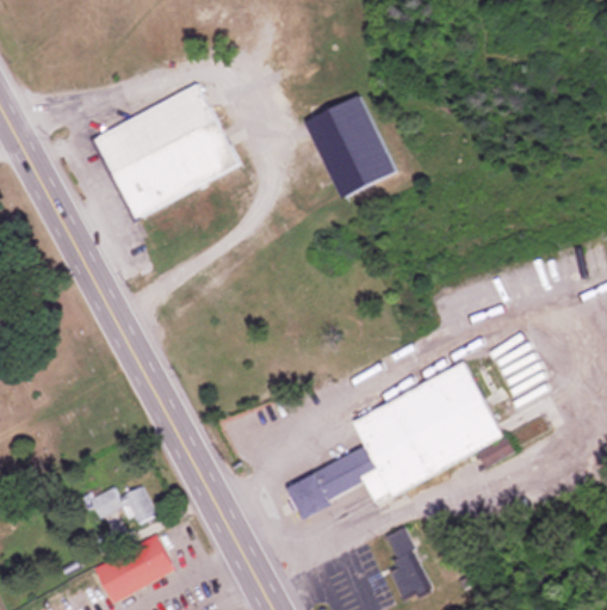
[(90,136),(127,220),(236,170),(198,86),(90,136)]
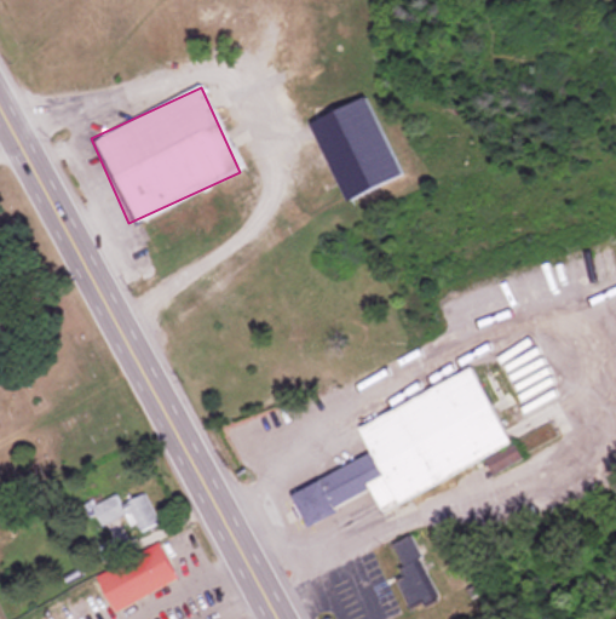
[(345,202),(402,177),(368,98),(311,122),(345,202)]
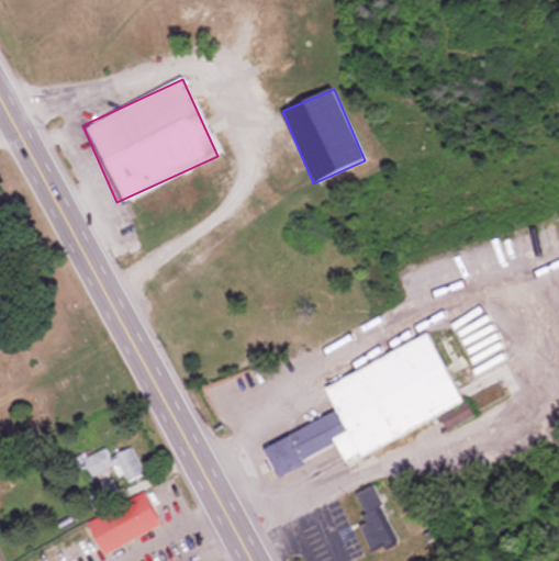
[(324,384),(337,413),(264,447),(277,474),(337,446),(345,462),(439,418),(444,429),(471,416),(447,366),(457,362),(445,337),(432,344),(427,336),(324,384)]
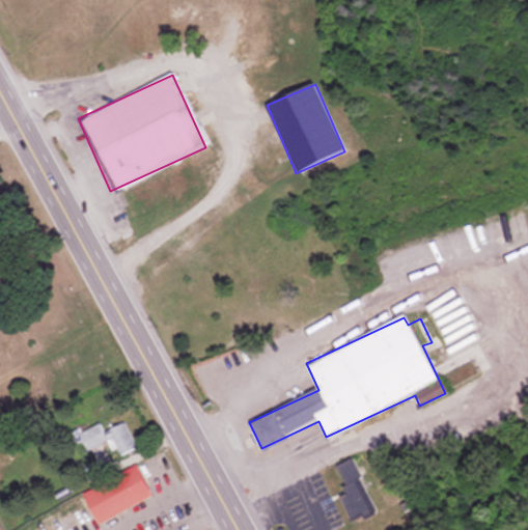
[(442,373),(448,387),(475,374),(469,361),(442,373)]
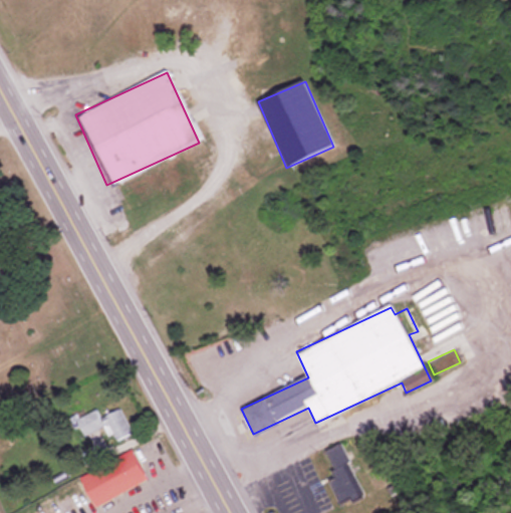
[(74,420),(82,437),(104,428),(111,444),(130,436),(117,410),(97,419),(94,411),(74,420)]
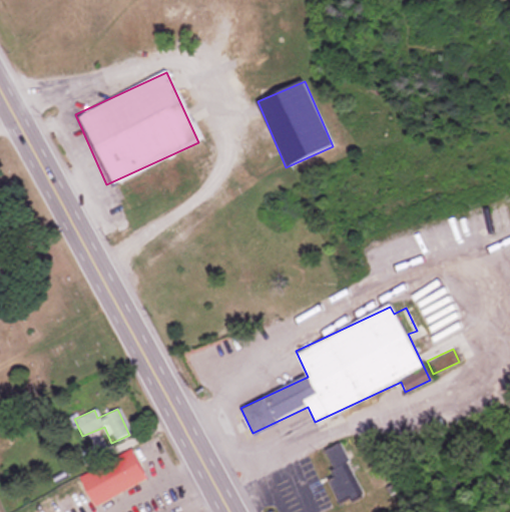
[(328,480),(340,504),(363,493),(338,443),(323,450),(336,476),(328,480)]
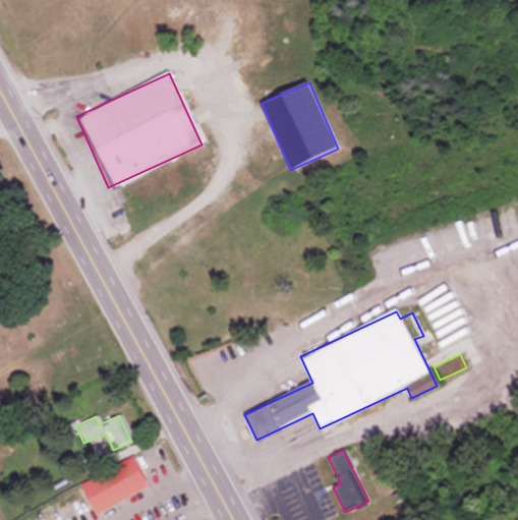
[(149,488),(134,458),(79,483),(94,514),(149,488)]
